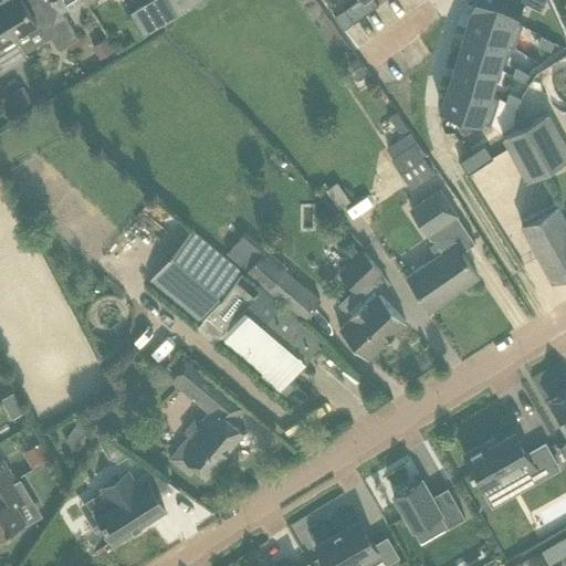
[(23,0),(0,0),(0,11),(14,35),(25,29),(29,34),(40,28),(40,27),(25,3),(23,0)]
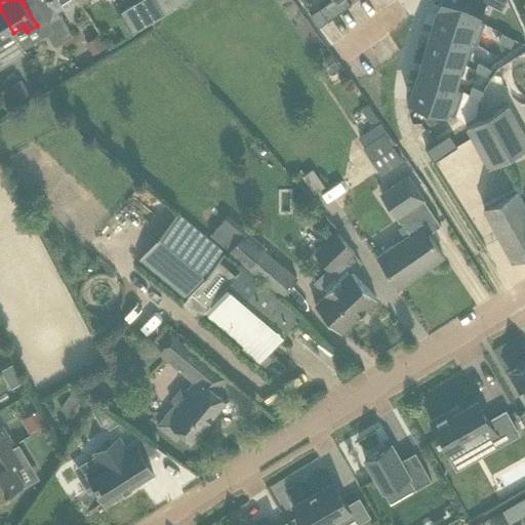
[(57,12),(55,8),(68,0),(35,0),(47,18),(57,12)]
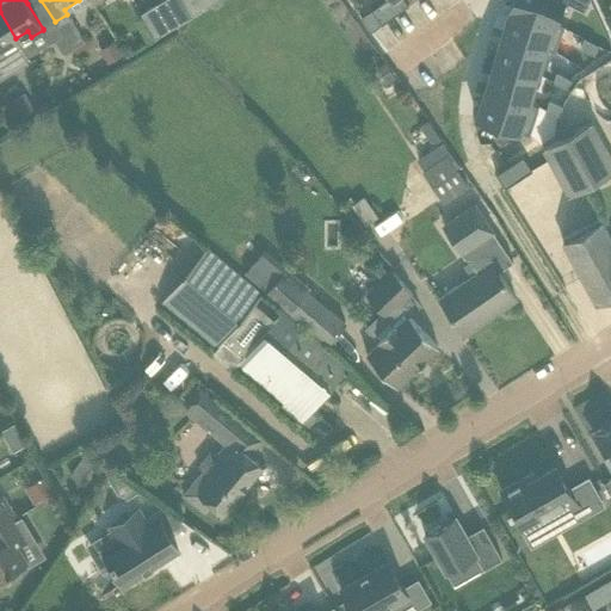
[(184,0),(161,0),(158,2),(173,28),(193,16),(184,0)]
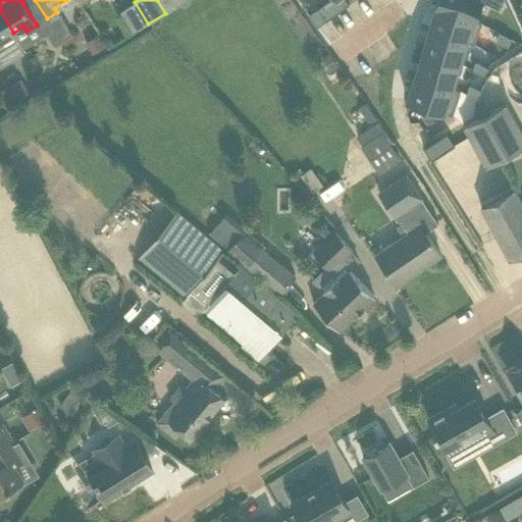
[(180,0),(157,0),(165,13),(183,2),(180,0)]
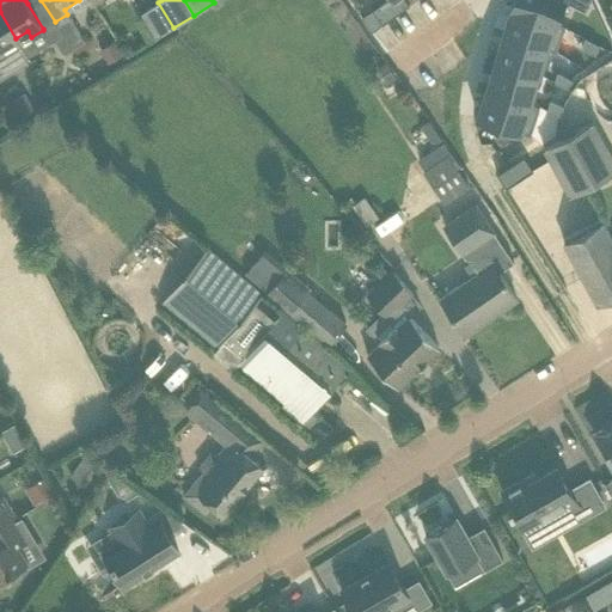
[(384,0),(372,8),(381,24),(409,5),(404,0),(384,0)]
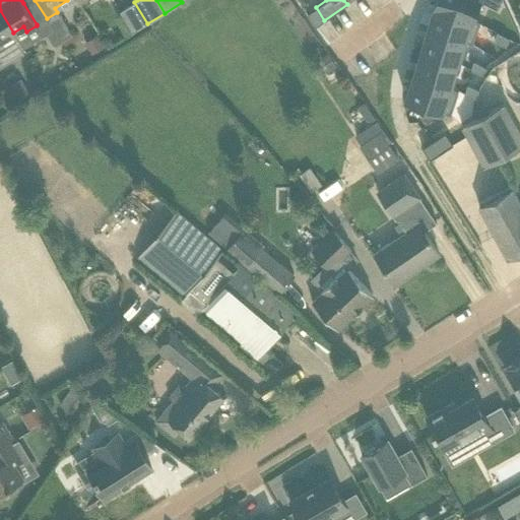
[(461,0),(440,0),(436,14),(471,26),(478,6),(497,13),(501,0),(474,0),(473,4),(461,0)]
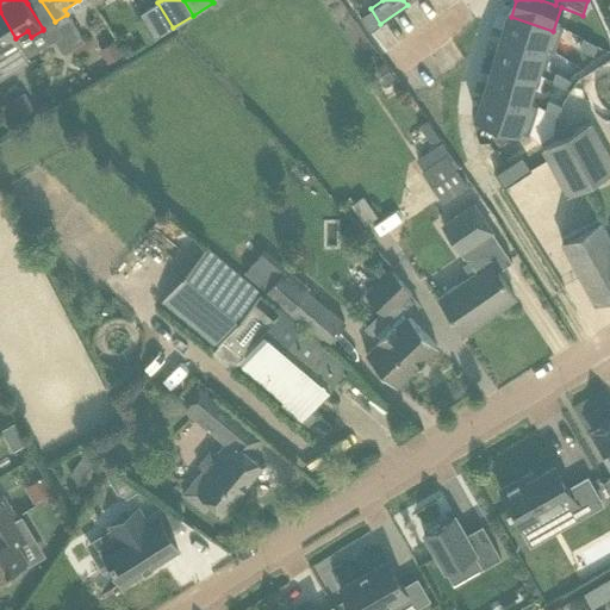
[(173,27),(157,2),(139,13),(155,38),(173,27)]
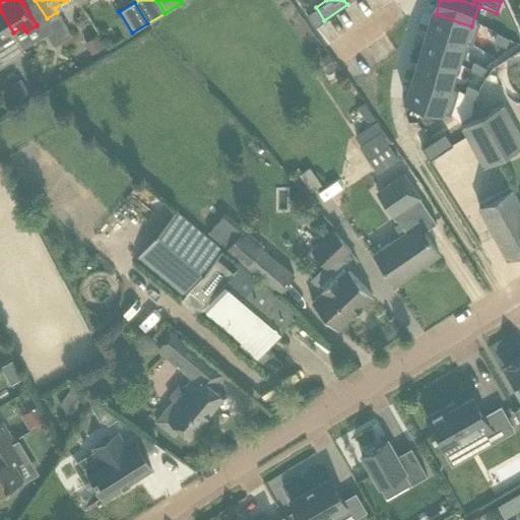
[(0,40),(13,33),(0,10),(0,40)]
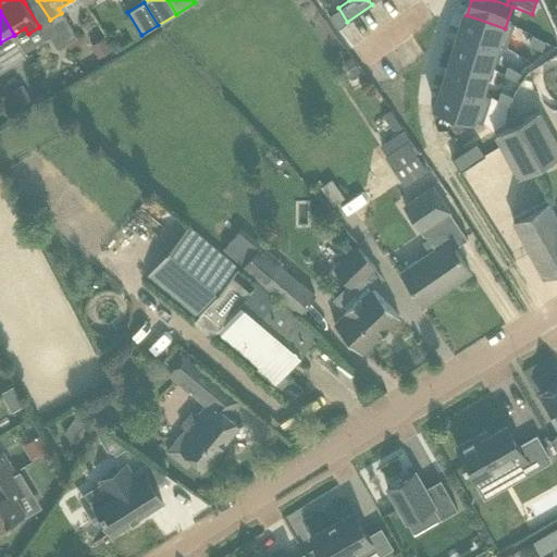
[(62,13),(50,20),(64,44),(76,37),(62,13)]
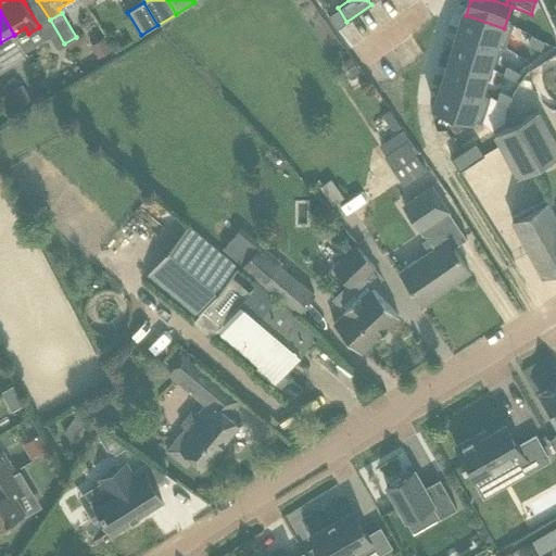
[(466,15),(457,39),(500,54),(505,57),(514,33),(504,28),(466,15)]
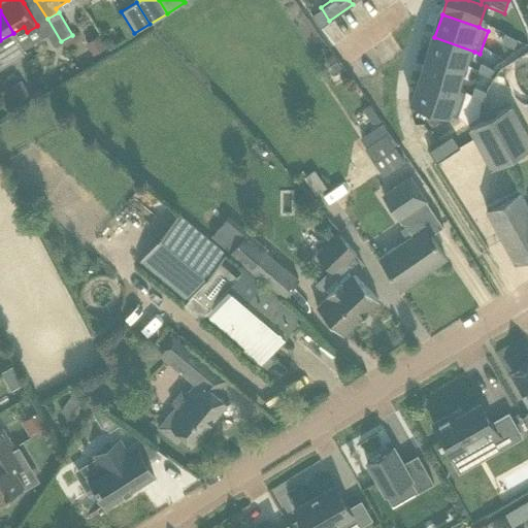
[(47,19),(37,25),(37,26),(43,36),(46,33),(54,45),(61,41),(47,19)]
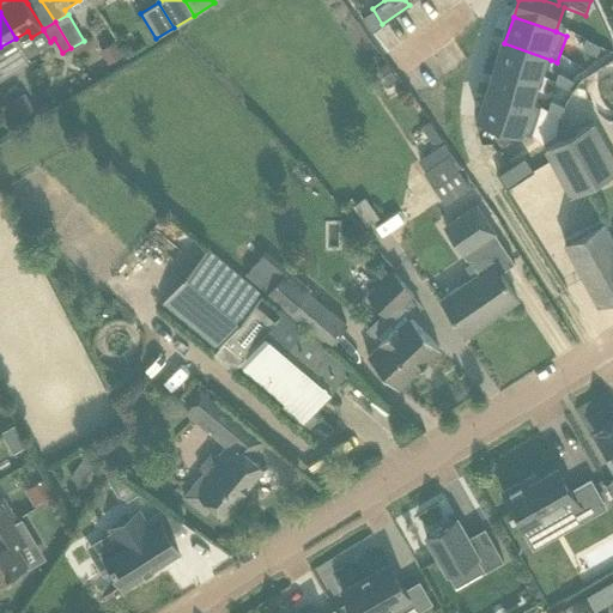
[(116,40),(101,49),(109,62),(123,53),(116,40)]
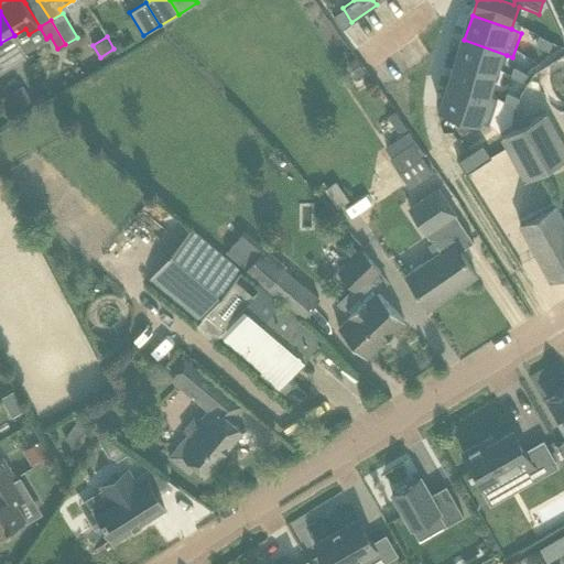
[(464,40),(455,62),(495,76),(499,77),(507,55),(464,40)]
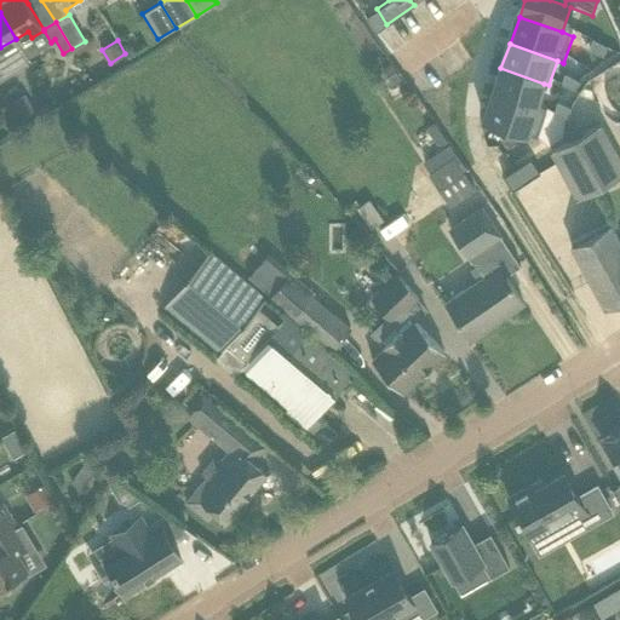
[(613,51),(592,44),(589,53),(610,59),(613,51)]
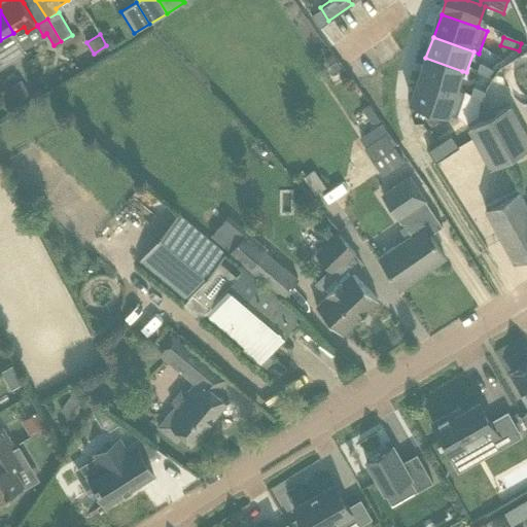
[(332,55),(325,59),(332,71),(340,67),(332,55)]
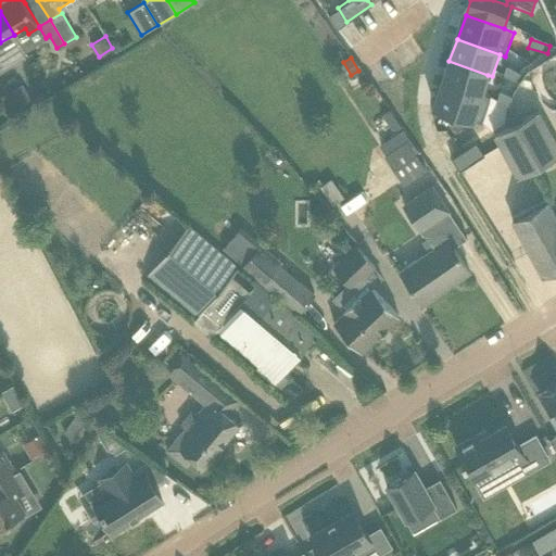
[(449,61),(442,81),(480,95),(488,75),(449,61)]
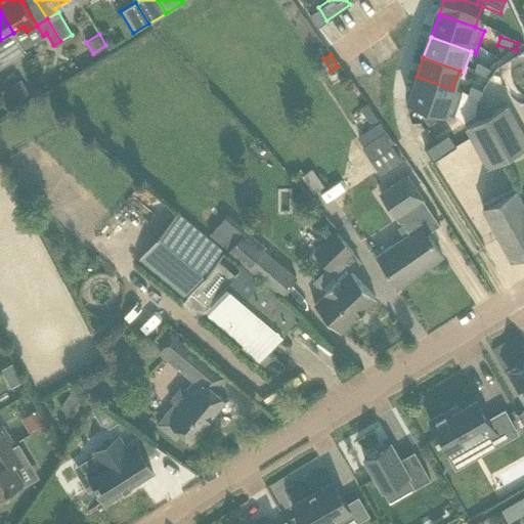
[(489,72),(477,67),(474,75),(485,79),(489,72)]
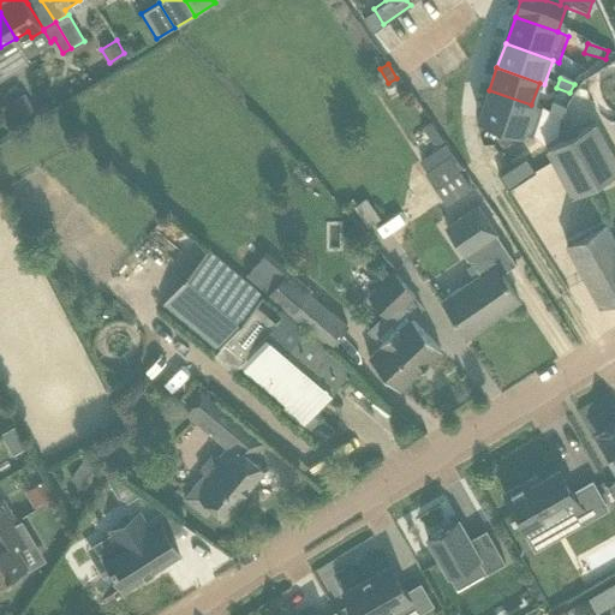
[(489,90),(479,117),(532,136),(542,109),(531,105),(489,90)]
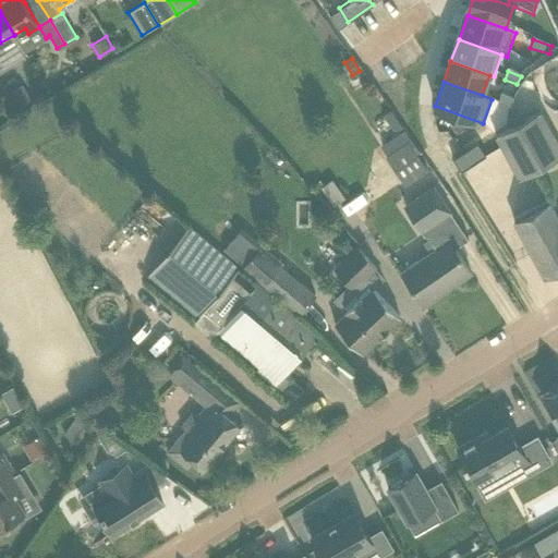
[(22,85),(9,94),(16,107),(31,99),(22,85)]
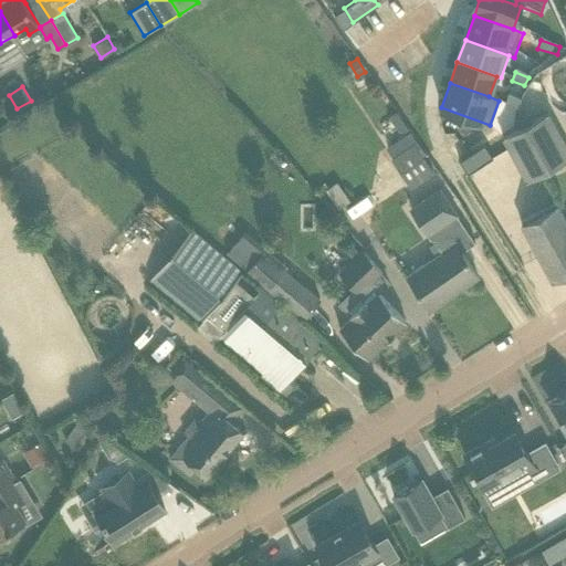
[(522,100),(509,95),(505,104),(519,108),(522,100)]
